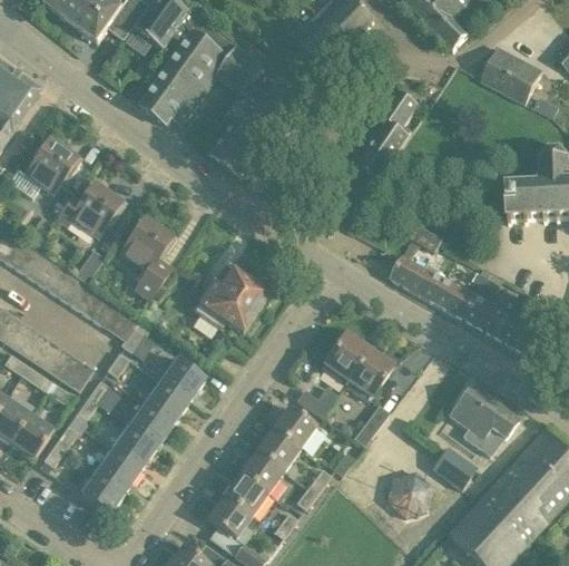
[(125,0),(121,6),(114,0),(46,0),(43,3),(97,42),(108,27),(125,39),(149,5),(143,0),(125,0)]
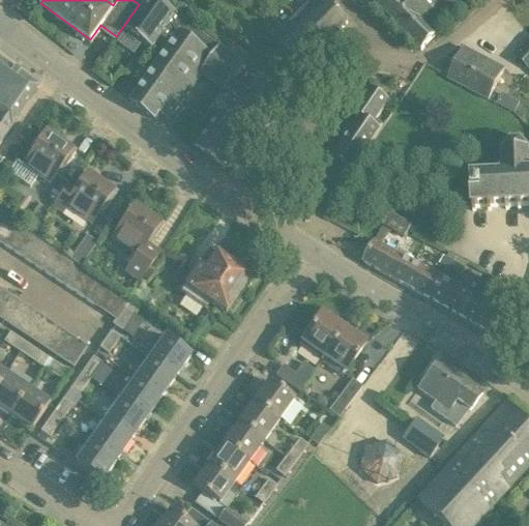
[(157,37),(169,46),(170,46),(188,20),(185,18),(162,0),(145,0),(126,27),(152,46),(157,37)]
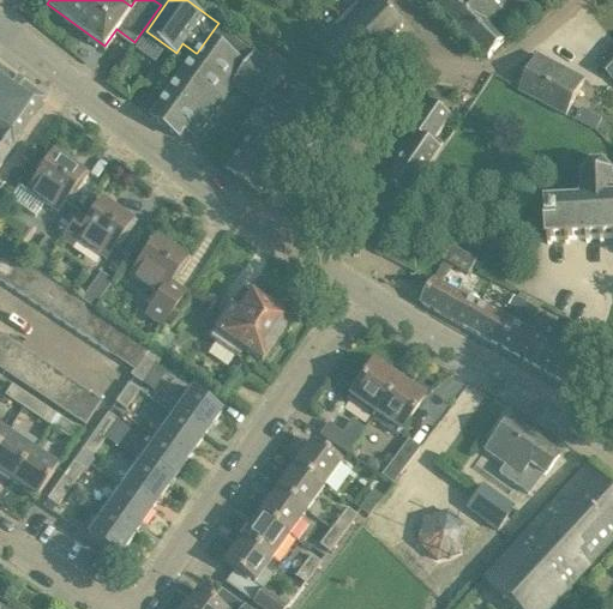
[(356,0),(316,40),(352,74),(403,22),(383,0),(356,0)]
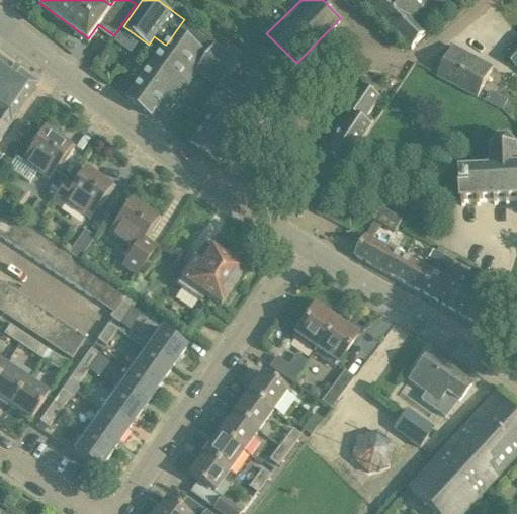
[(363,0),(367,4),(411,47),(425,32),(418,24),(443,0),(363,0)]
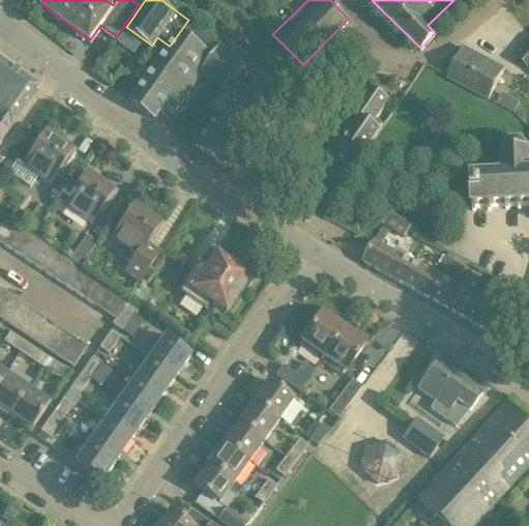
[(246,62),(188,20),(170,46),(169,46),(130,97),(155,116),(160,111),(168,116),(201,70),(225,88),(233,78),(237,81),(244,67),(246,62)]
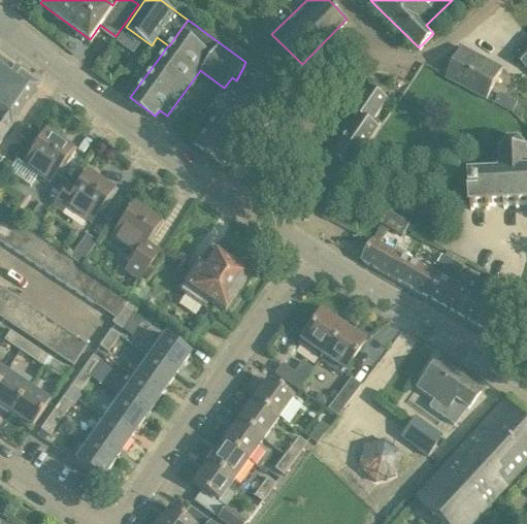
[(526,38),(512,55),(526,69),(526,38)]
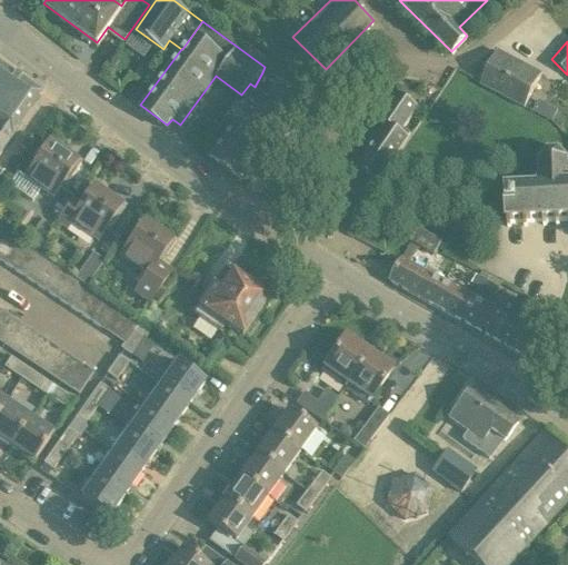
[(497,50),(496,50),(479,82),(522,106),(539,72),(497,50)]
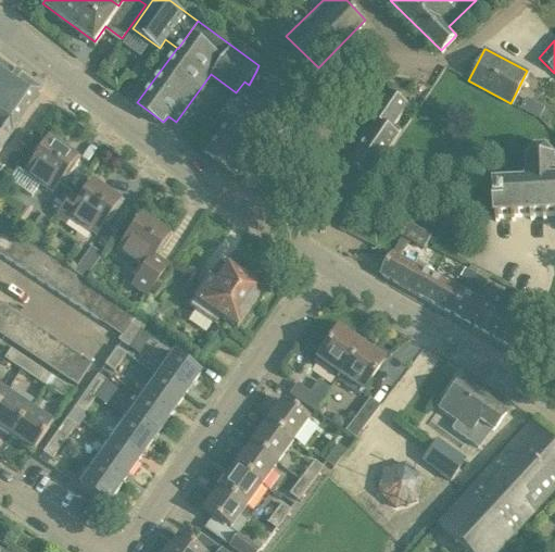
[(0,92),(14,72),(0,62),(0,92)]
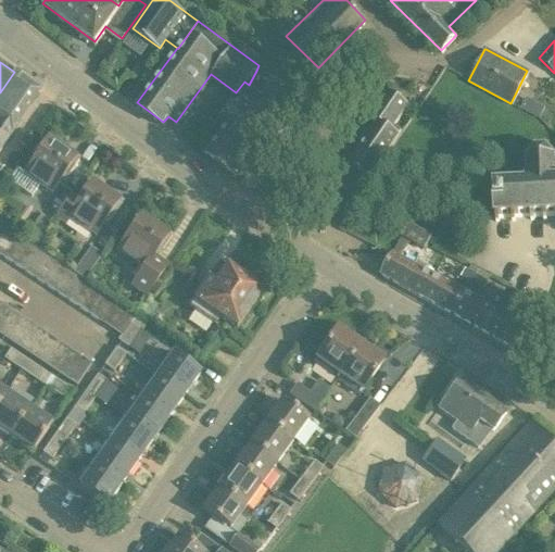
[(268,87),(262,84),(266,78),(256,71),(249,85),(247,88),(264,99),(284,113),(297,97),(284,87),(285,86),(278,80),(277,82),(274,79),(268,87)]
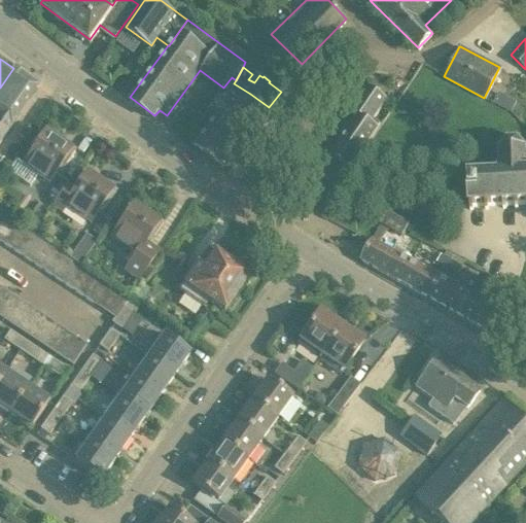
[(0,138),(36,83),(13,68),(0,88),(0,138)]
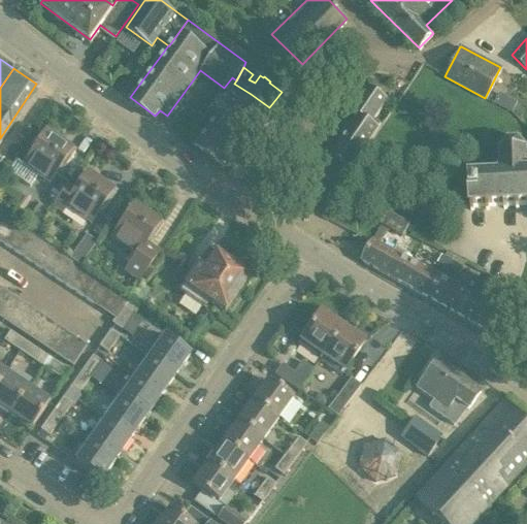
[(252,131),(269,107),(251,94),(234,84),(236,80),(232,77),(224,88),(223,87),(218,95),(241,112),(235,121),(252,131)]
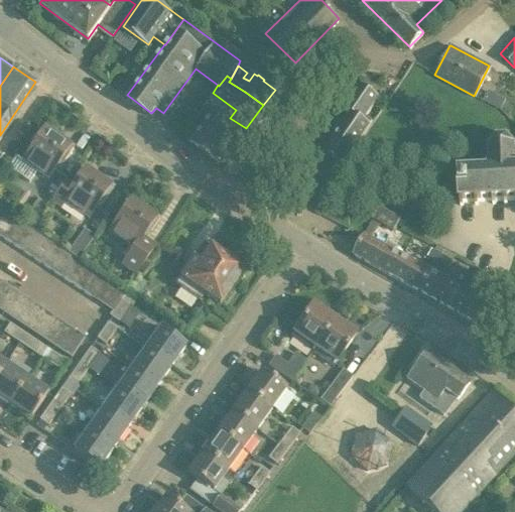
[(324,147),(342,160),(372,119),(364,114),(378,94),(360,81),(343,105),(350,111),(324,147)]
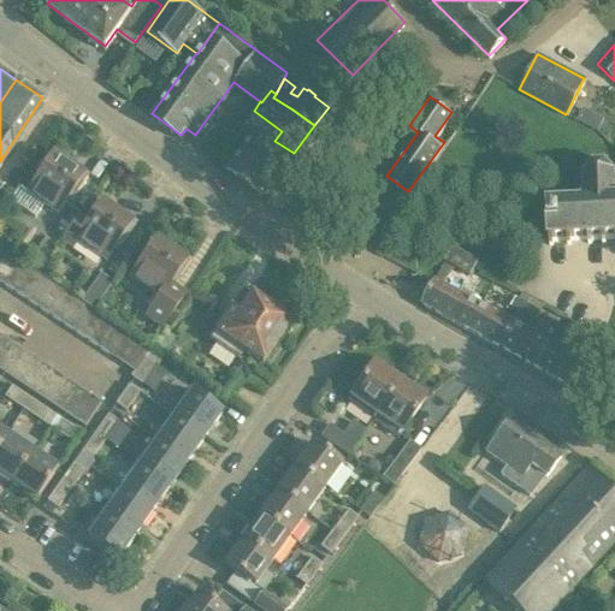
[(614,124),(603,117),(581,106),(575,117),(596,129),(598,126),(609,132),(614,124)]
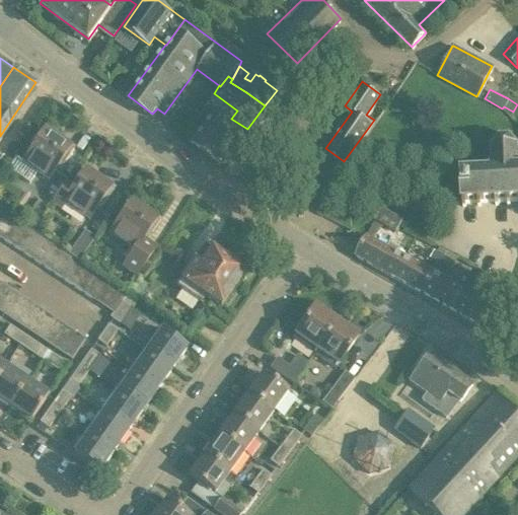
[(205,105),(214,112),(192,142),(221,164),(247,129),(231,119),(237,111),(214,93),(210,99),(205,105)]
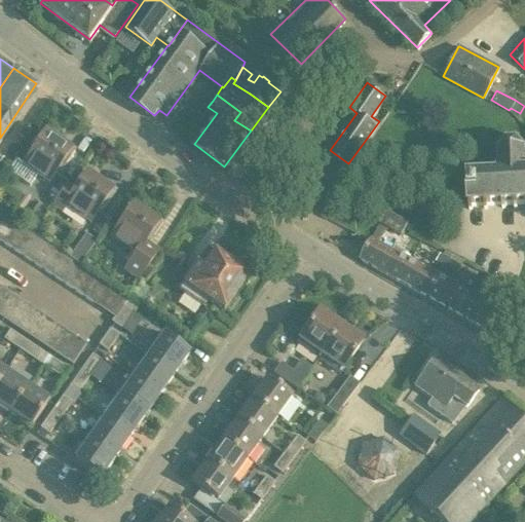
[(29,183),(37,171),(48,179),(63,156),(66,158),(74,146),(62,138),(61,139),(45,128),(29,153),(23,148),(16,157),(14,156),(7,169),(29,183)]
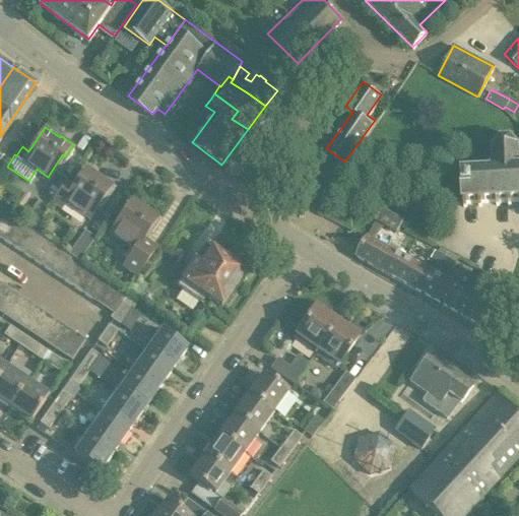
[(490,163),(490,164),(490,170),(460,171),(460,186),(461,201),(518,198),(518,166),(518,167),(517,145),(509,137),(498,137),(492,146),(492,163),(490,163)]
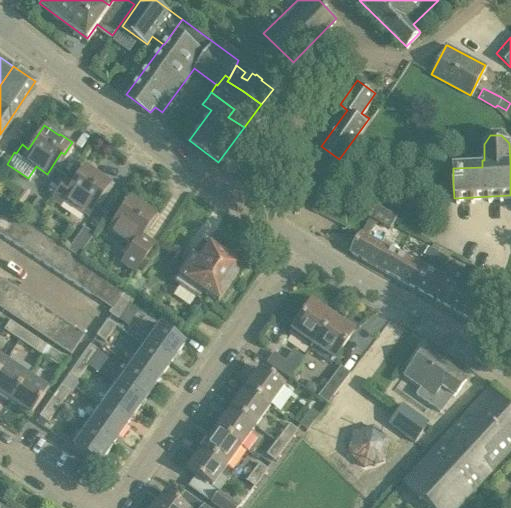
[(60,203),(64,198),(87,213),(101,192),(104,194),(113,181),(100,173),(99,175),(84,165),(73,182),(65,177),(51,197),(60,203)]
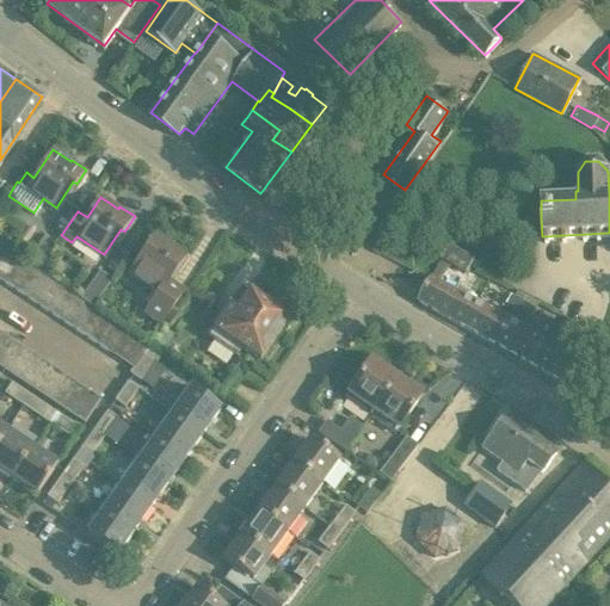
[(25,259),(29,261),(38,267),(56,240),(44,232),(25,259)]
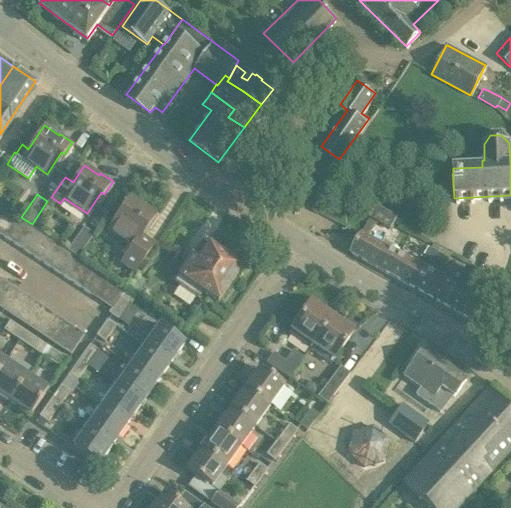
[(135,270),(154,242),(140,233),(147,223),(150,225),(158,213),(145,204),(144,207),(129,196),(108,228),(131,244),(120,261),(135,270)]
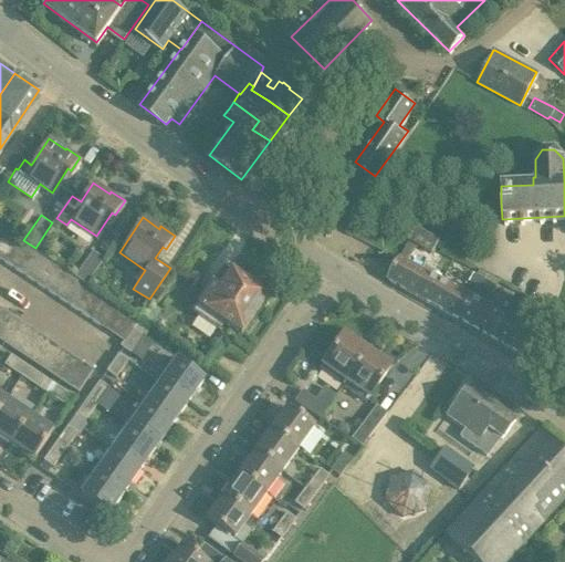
[(386,278),(421,298),(433,274),(403,259),(416,243),(430,251),(438,237),(415,224),(407,239),(398,257),(386,278)]
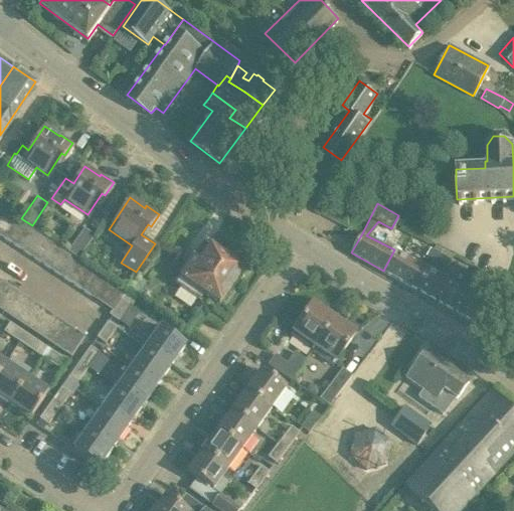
[(0,233),(1,234),(15,214),(5,207),(0,214),(0,233)]
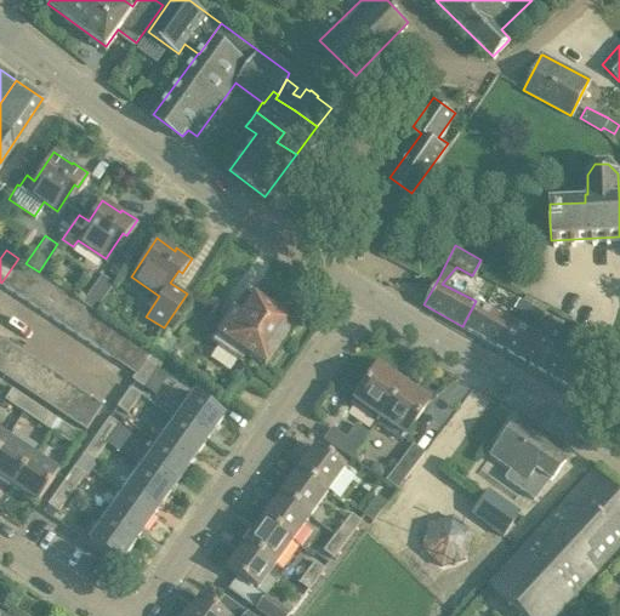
[(1,283),(13,291),(29,266),(26,263),(18,258),(1,283)]
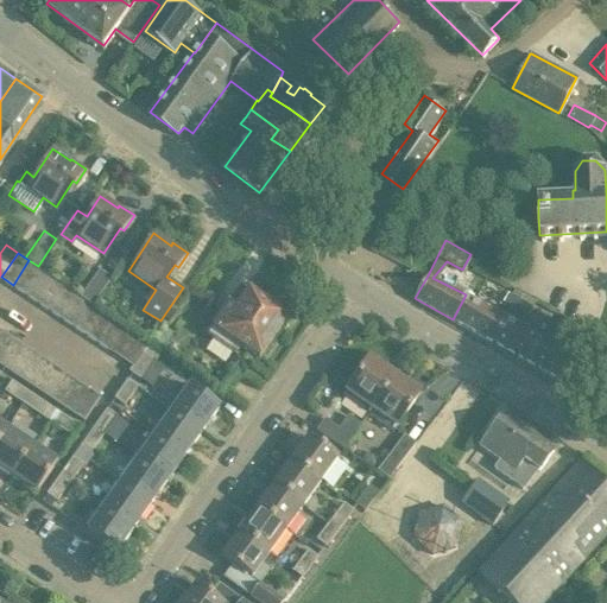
[(29,260),(13,285),(25,292),(40,268),(38,266),(29,260)]
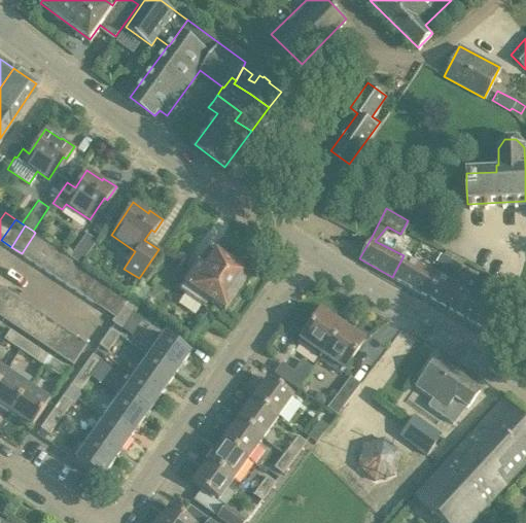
[(69,254),(76,259),(79,263),(96,238),(84,231),(69,254)]
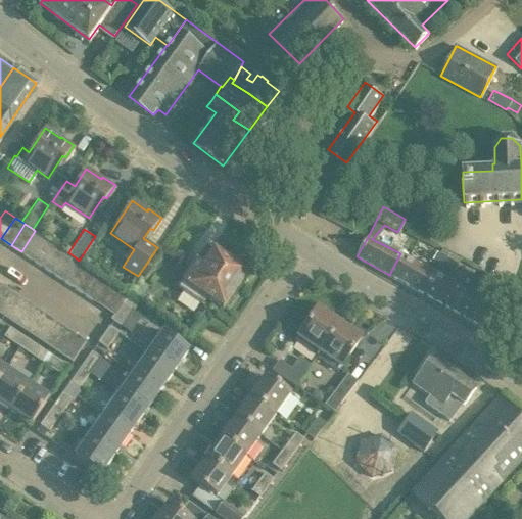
[(21,251),(32,258),(45,238),(35,231),(21,251)]
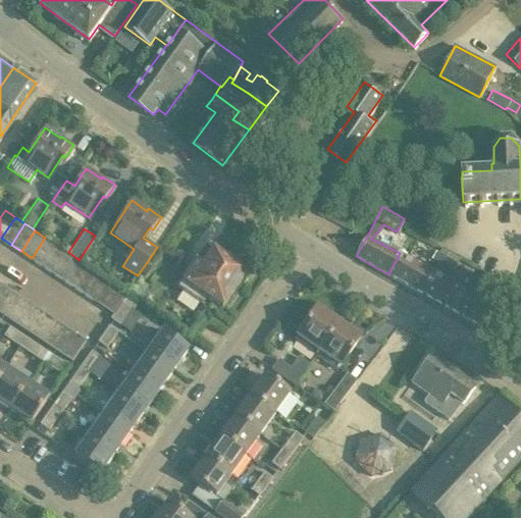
[(32,258),(42,264),(55,244),(45,238),(32,258)]
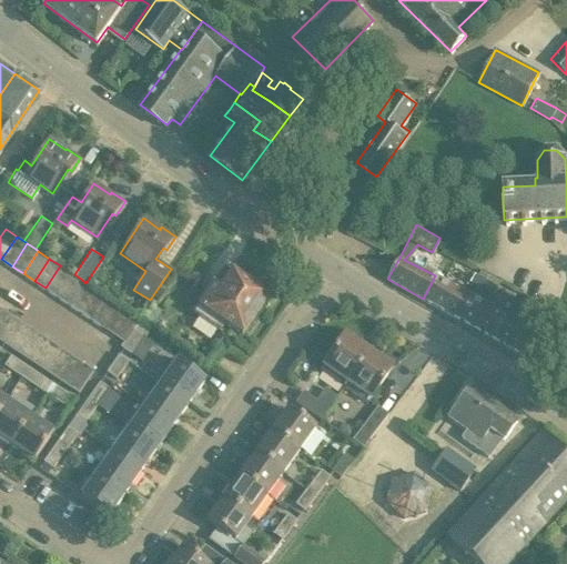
[(46,288),(57,295),(71,273),(60,265),(46,288)]
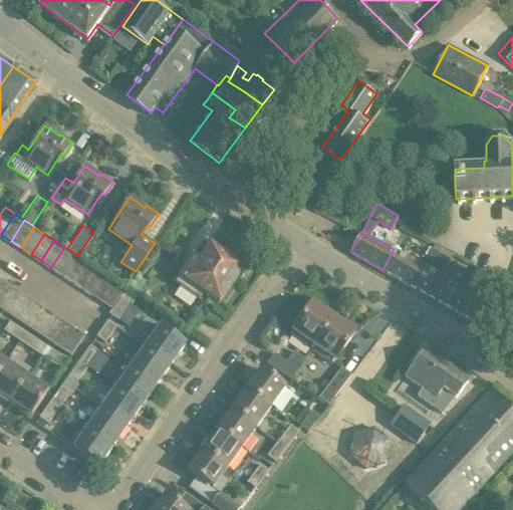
[(203,289),(218,299),(241,266),(208,244),(198,259),(192,255),(175,281),(198,297),(203,289)]
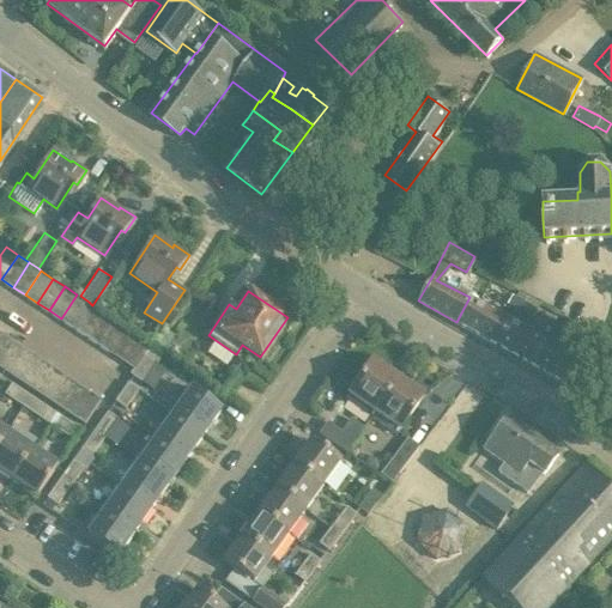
[(61,318),(73,327),(89,302),(80,296),(77,295),(61,318)]
